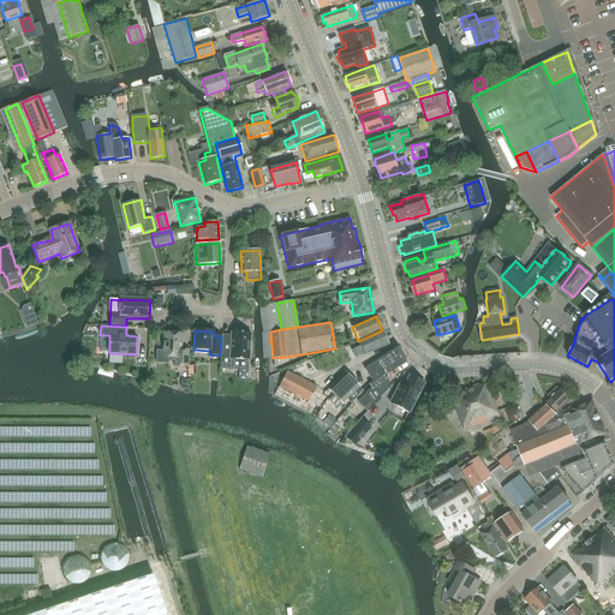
[(388,345),(382,330),(358,341),(360,346),(351,350),(356,359),(364,354),(364,356),(388,345)]
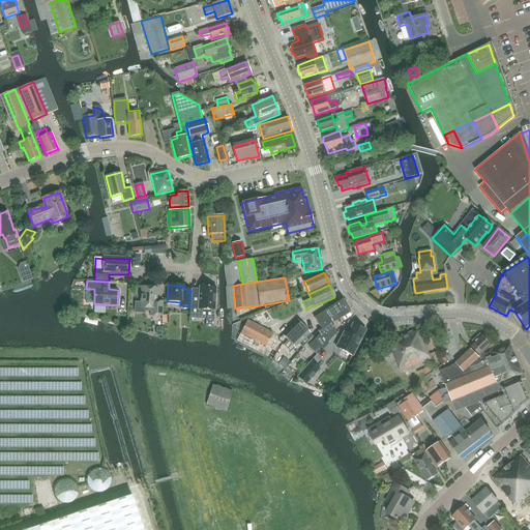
[(192,290),(189,318),(198,318),(199,310),(214,311),(215,287),(200,286),(199,291),(192,290)]
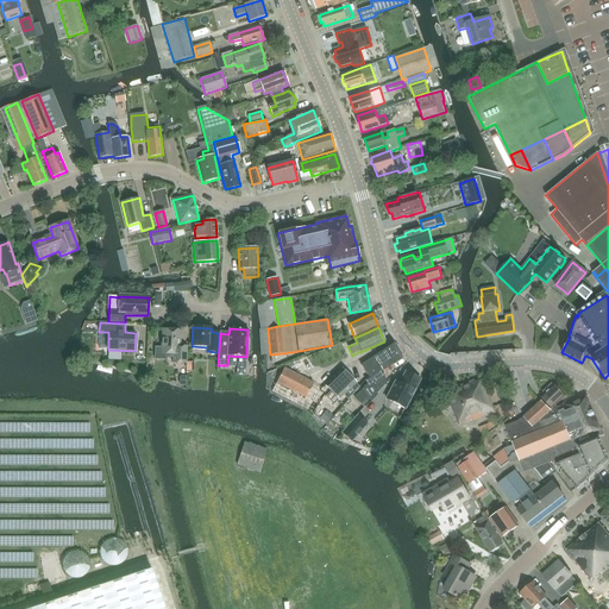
[(163,330),(162,347),(156,347),(155,359),(167,360),(167,357),(174,358),(174,363),(187,364),(187,347),(180,346),(181,331),(163,330)]
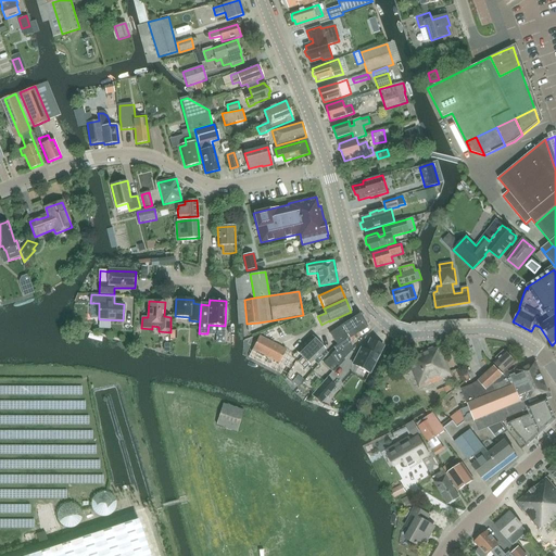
[(336,351),(331,355),(323,364),(331,371),(338,365),(353,349),(349,342),(359,336),(358,333),(367,327),(359,314),(330,333),(337,345),(333,348),(336,351)]
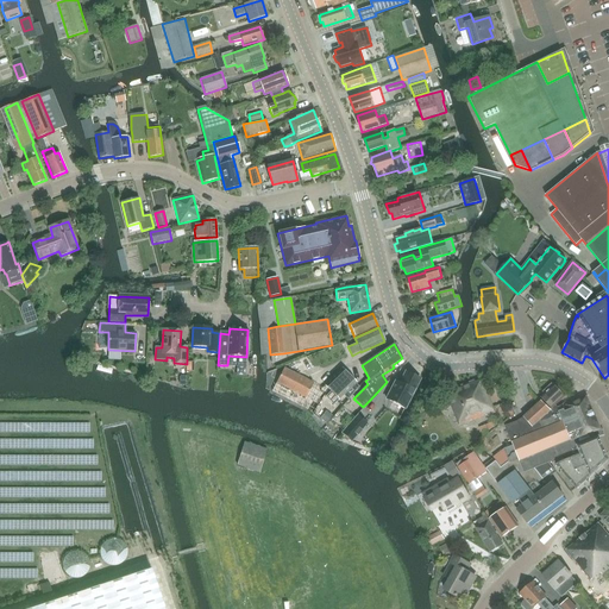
[(297,371),(311,366),(306,356),(294,360),(297,371)]
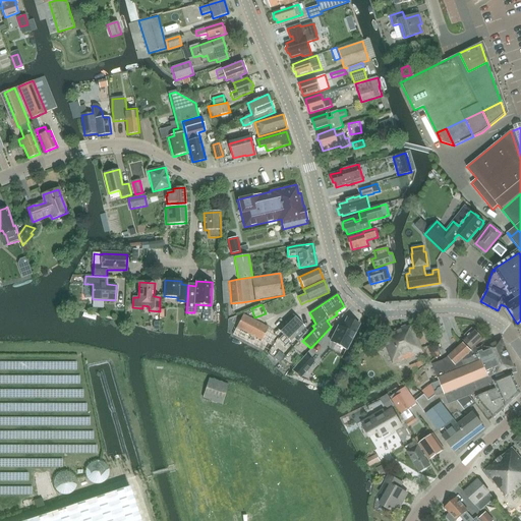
[(243,314),(236,328),(232,334),(268,353),(278,334),(269,328),(243,314)]
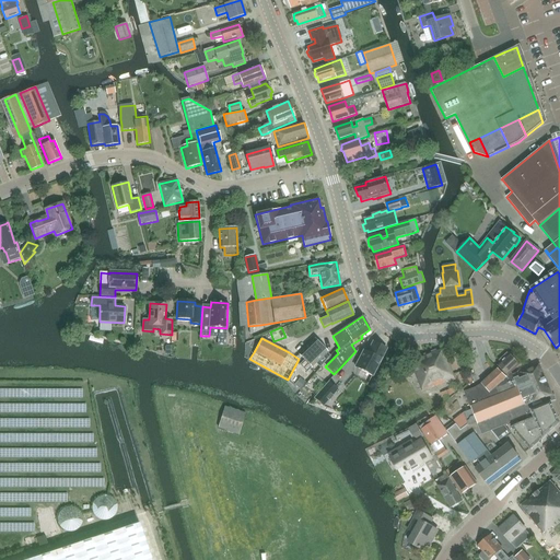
[(314,339),(299,354),(312,368),(316,363),(321,368),(330,356),(314,339)]
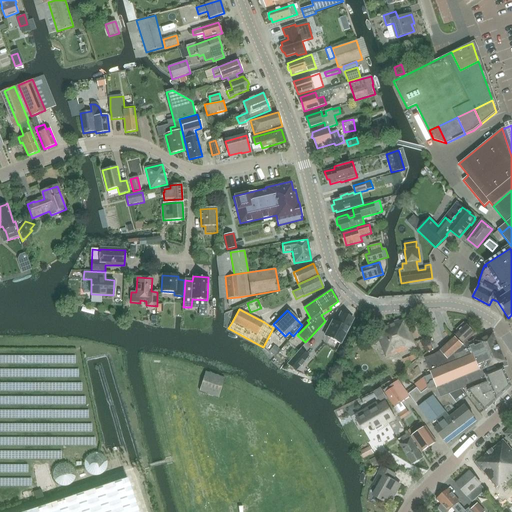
[(341,344),(353,318),(351,318),(351,315),(345,312),(343,313),(342,313),(335,325),(332,323),(325,336),(341,344)]
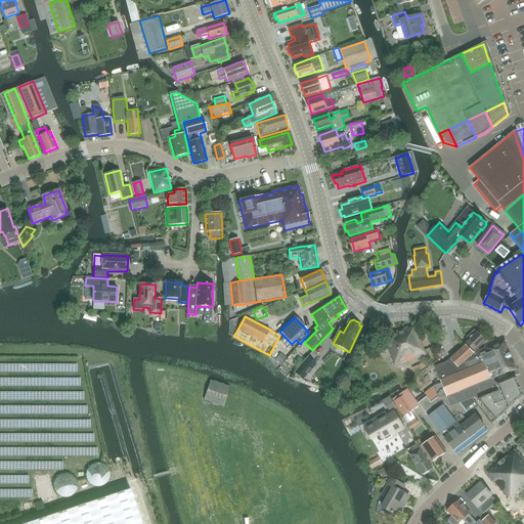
[(395,366),(426,355),(416,328),(408,330),(408,329),(384,338),(395,366)]
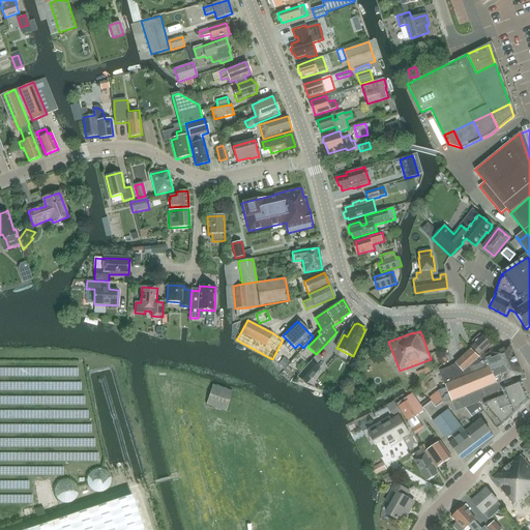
[(480,334),(478,335),(475,340),(476,341),(471,346),(480,356),(493,345),(482,334),(481,335),(480,334)]
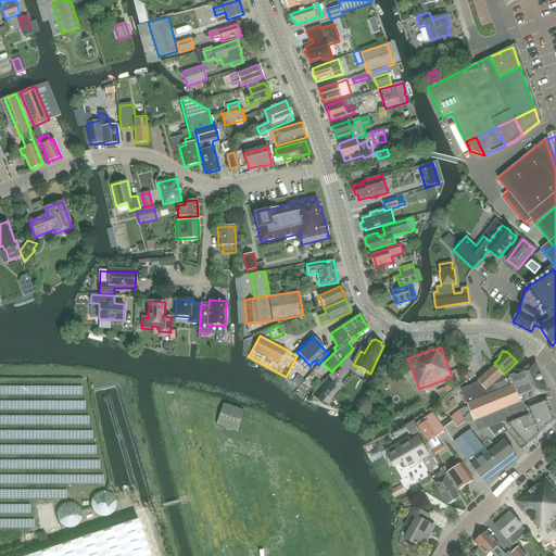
[(501,422),(523,413),(522,411),(523,411),(528,408),(528,407),(546,400),(545,394),(550,393),(536,362),(517,370),(513,376),(503,380),(501,376),(489,387),(484,388),(483,386),(481,388),(478,384),(480,382),(479,381),(462,389),(468,406),(460,409),(465,421),(472,418),(478,431),(489,427),(501,422)]
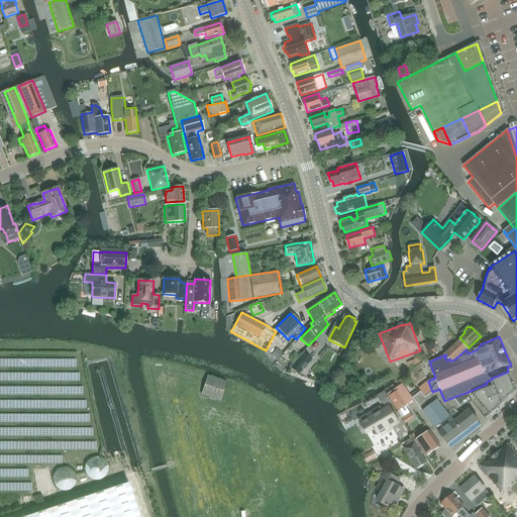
[(459,341),(445,354),(446,355),(444,357),(447,360),(449,358),(450,360),(454,359),(466,349),(468,348),(459,341)]
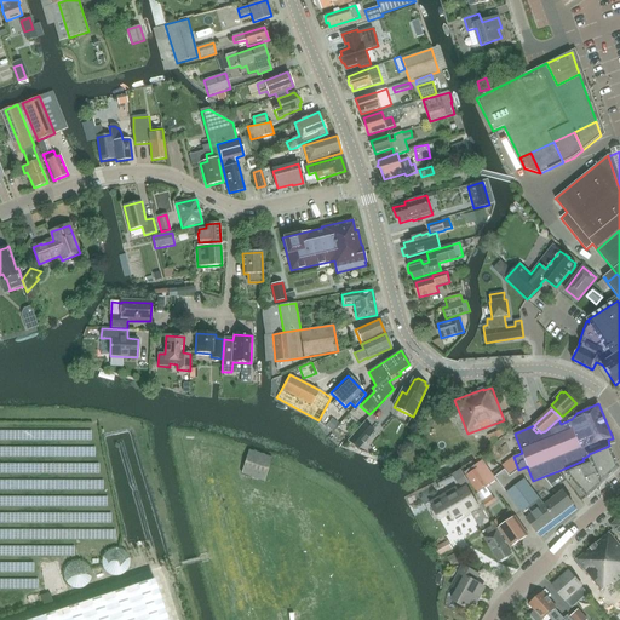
[(363,423),(348,441),(359,451),(374,432),(363,423)]
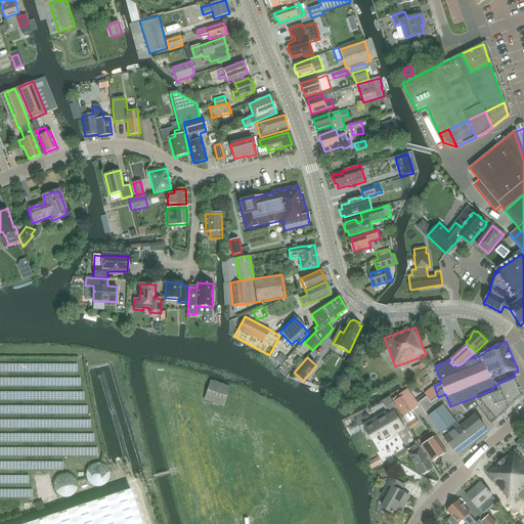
[(523,395),(516,377),(515,377),(497,384),(497,385),(508,409),(523,395)]
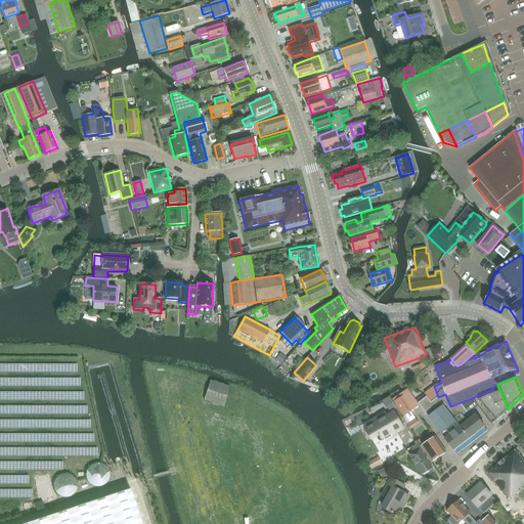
[(229,386),(210,380),(204,400),(222,406),(229,386)]
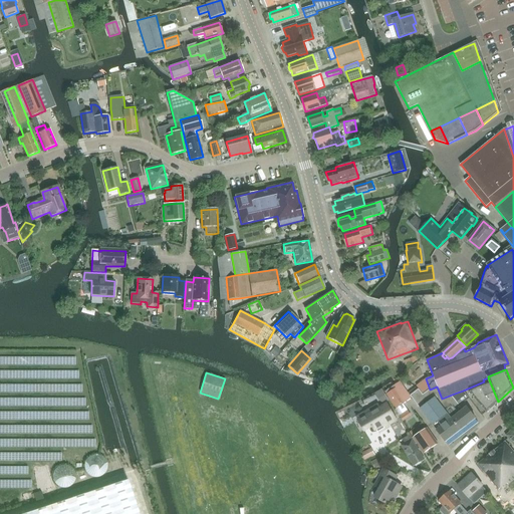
[(488,377),(484,379),(483,379),(484,381),(486,386),(470,393),(487,412),(498,402),(488,377)]
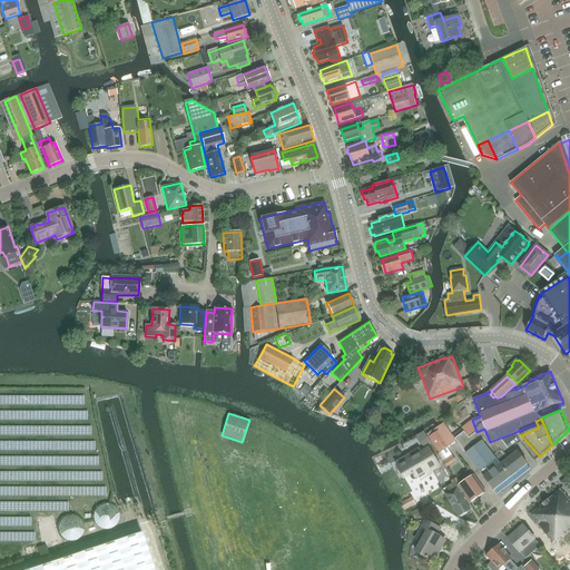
[(503,452),(509,449),(501,438),(490,442),(484,429),(475,432),(469,438),(464,431),(455,439),(467,453),(465,453),(493,490),(528,464),(518,451),(500,464),(494,457),(502,450),(503,452)]
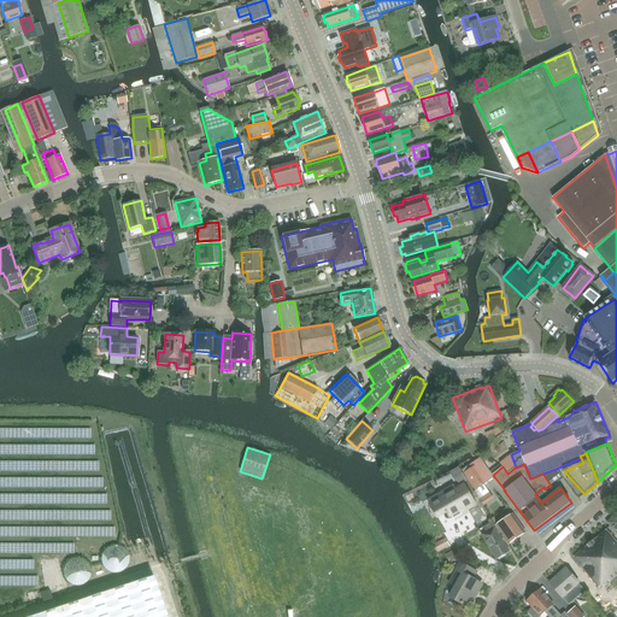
[(475,465),(464,474),(475,491),(482,486),(485,481),(475,465)]
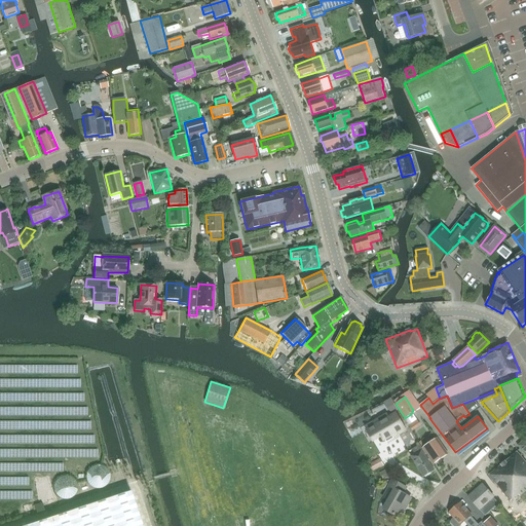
[(391,400),(386,402),(392,412),(398,410),(391,400)]
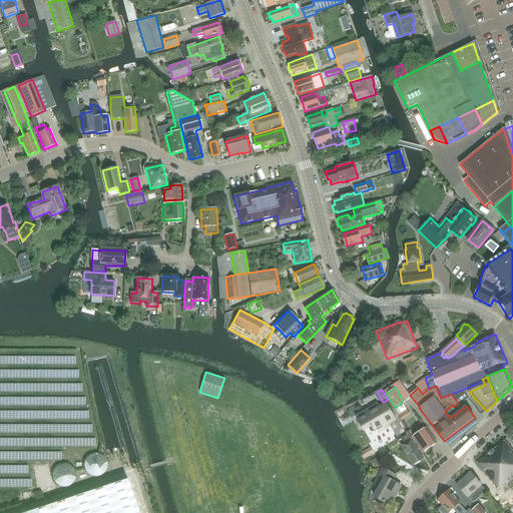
[(467,396),(462,390),(451,394),(458,404),(467,396)]
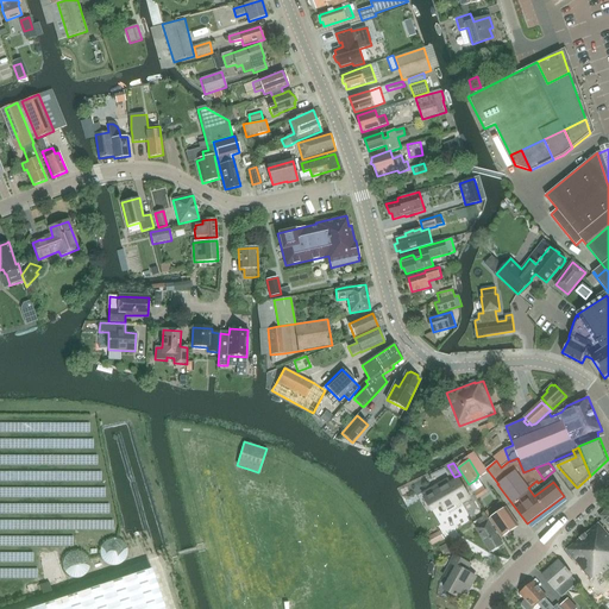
[(447,478),(426,491),(435,508),(440,506),(441,507),(443,507),(444,509),(446,508),(447,510),(454,507),(453,504),(459,501),(460,503),(469,497),(458,479),(451,483),(447,478)]
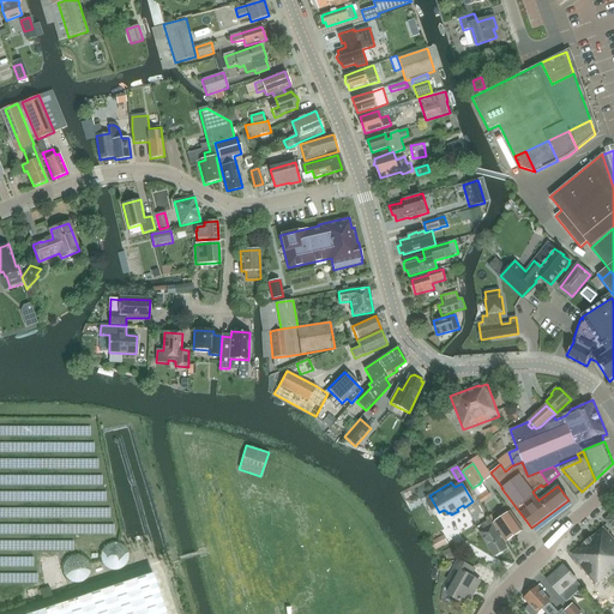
[(488,488),(475,497),(480,503),(493,495),(488,488)]
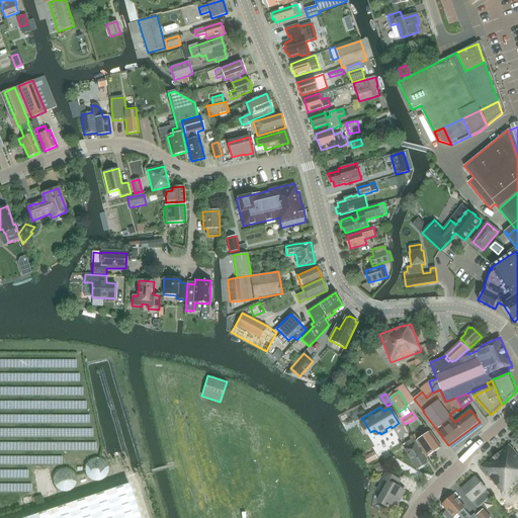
[(431,432),(416,441),(427,457),(441,447),(431,432)]
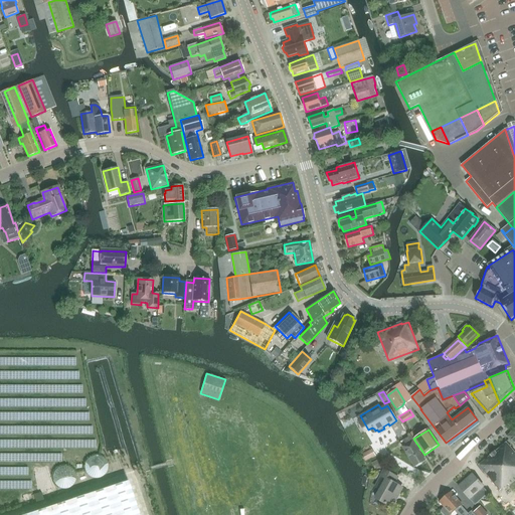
[(417,445),(412,437),(404,442),(405,445),(402,447),(414,467),(424,461),(416,446),(417,445)]
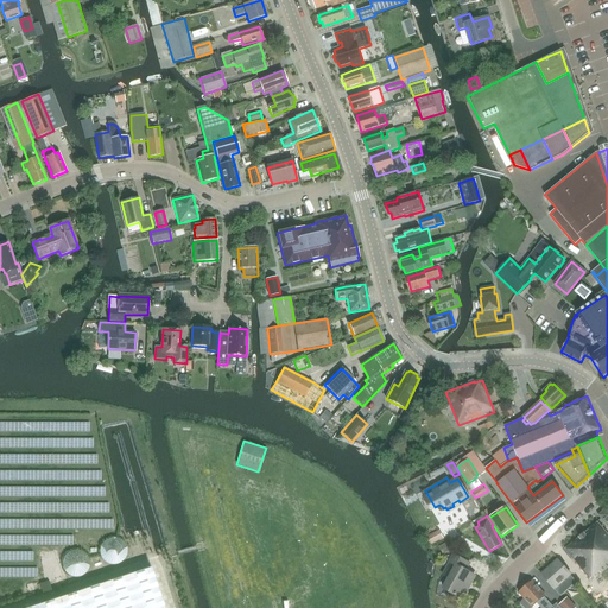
[(607,534),(599,523),(597,523),(565,550),(590,580),(599,571),(601,574),(607,567),(607,534)]
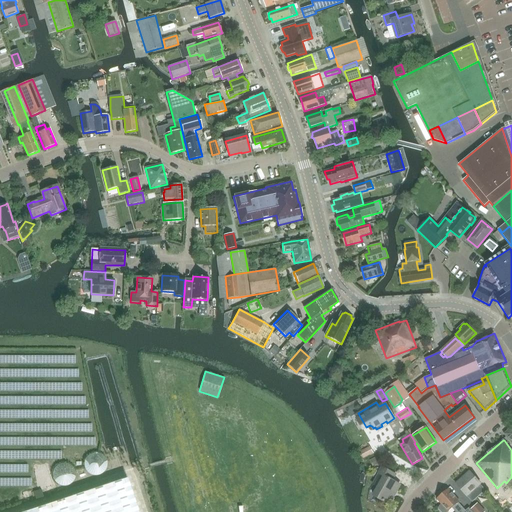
[(370,447),(359,452),(363,459),(373,453),(370,447)]
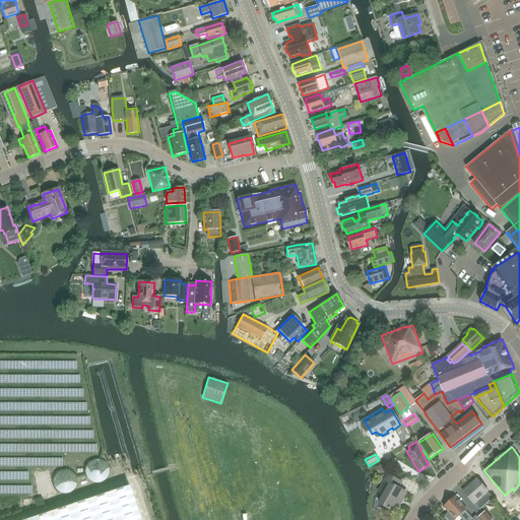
[(379,474),(390,469),(387,462),(376,467),(379,474)]
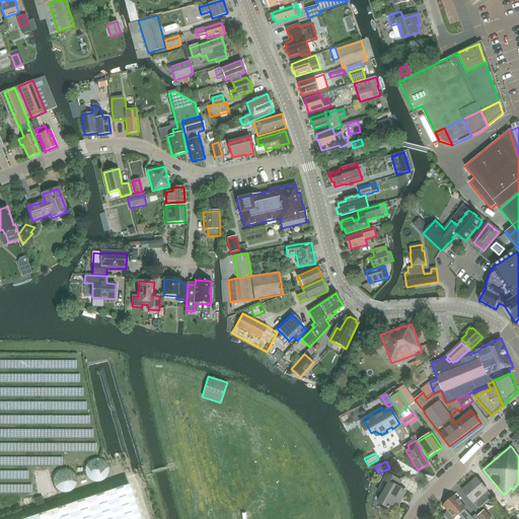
[(398,502),(404,491),(398,488),(401,482),(387,473),(383,479),(389,484),(378,503),(394,511),(399,503),(398,502)]
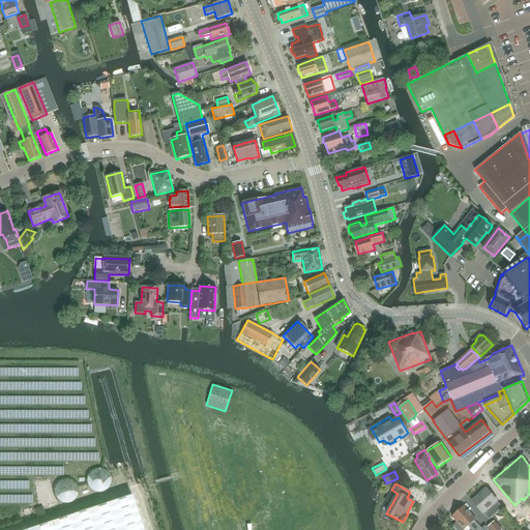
[(483,513),(487,517),(490,513),(491,514),(493,514),(494,514),(500,508),(501,507),(501,505),(497,501),(498,501),(487,488),(472,501),(483,513)]
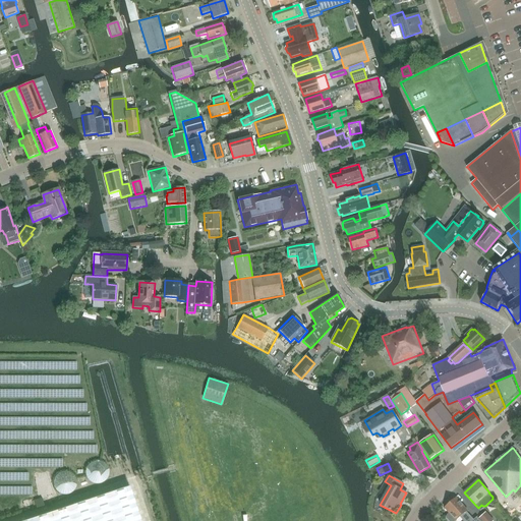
[(140,520),(129,487),(24,520),(140,520)]
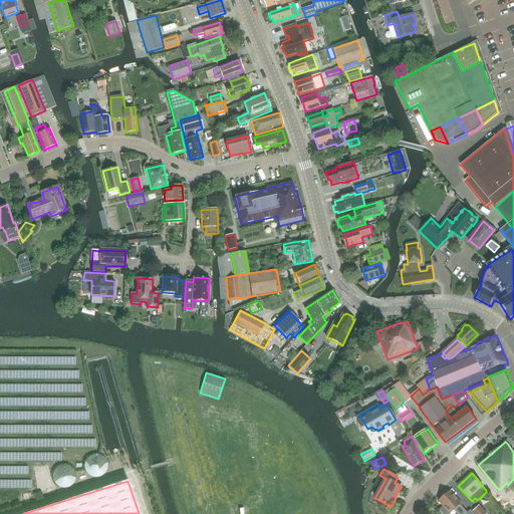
[(438,501),(443,507),(442,508),(441,511),(443,513),(448,513),(449,513),(450,513),(454,510),(457,513),(458,513),(464,509),(460,505),(461,504),(450,491),(444,496),(443,496),(439,499),(440,500),(438,501)]
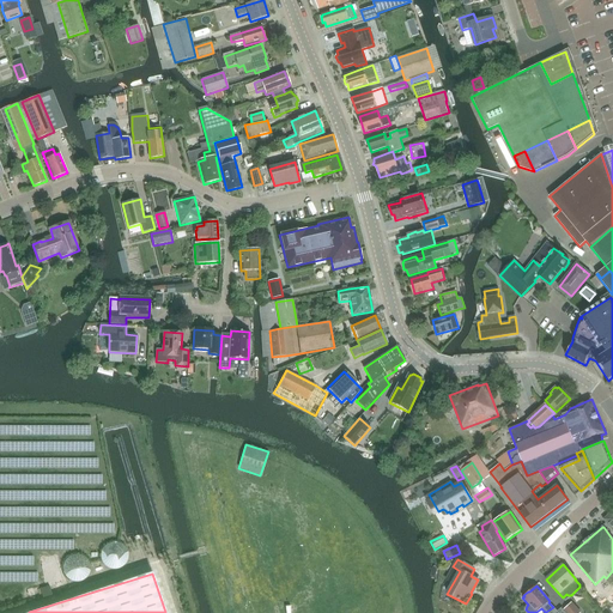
[(581,612),(571,600),(562,608),(565,612),(581,612)]
